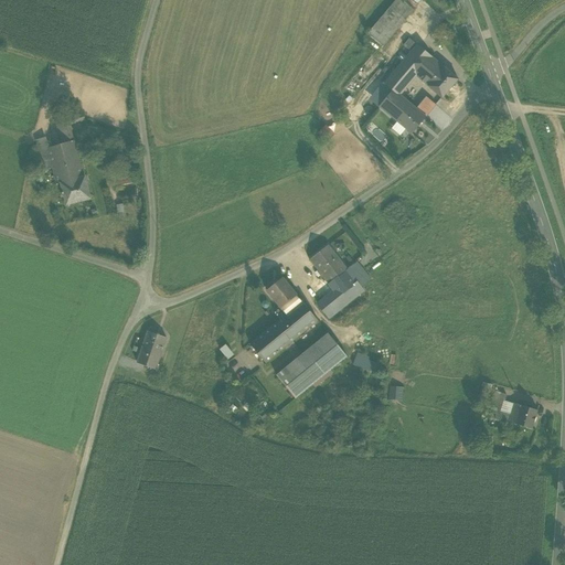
[(401,0),(396,0),(369,33),(384,46),(414,10),(413,10),(403,1),(401,0)]
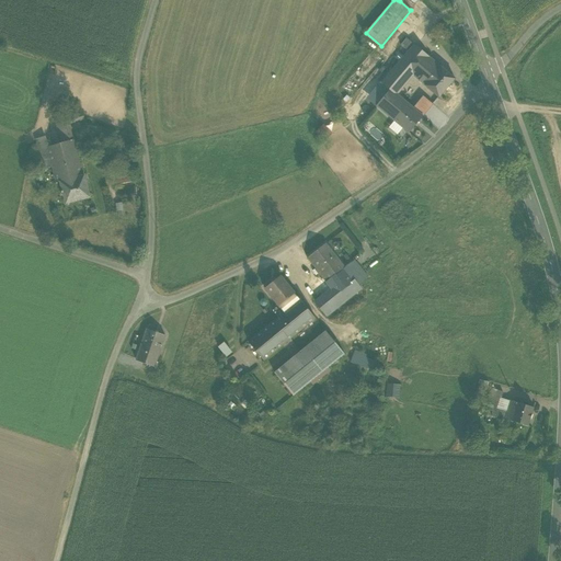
[(414,4),(409,0),(401,0),(400,1),(410,10),(414,4)]
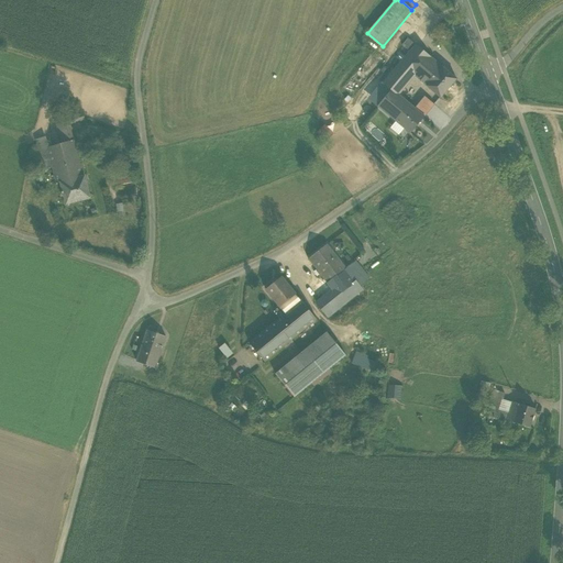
[(416,45),(408,39),(403,45),(409,52),(416,45)]
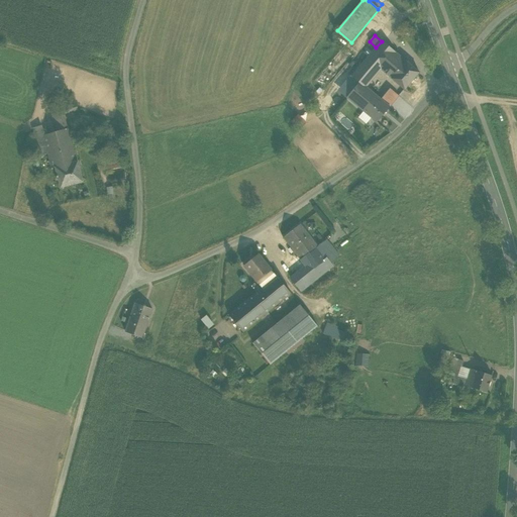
[(376,47),(351,77),(359,83),(360,83),(366,87),(381,70),(394,82),(400,75),(398,72),(402,67),(391,58),(395,53),(382,41),(376,47)]
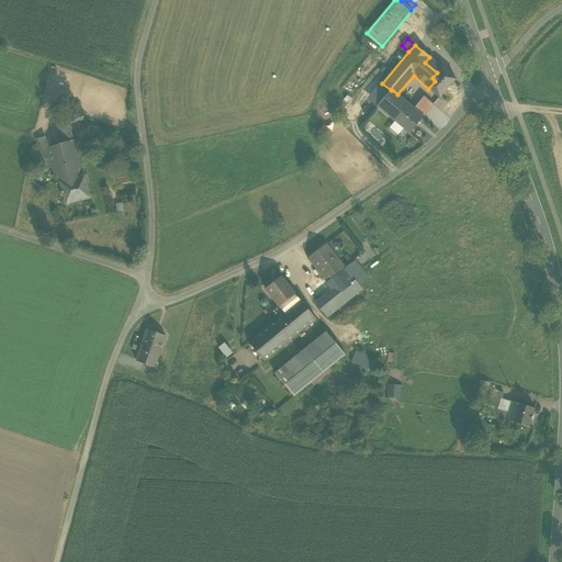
[(456,79),(429,57),(425,63),(437,72),(433,78),(435,81),(428,89),(439,98),(456,79)]
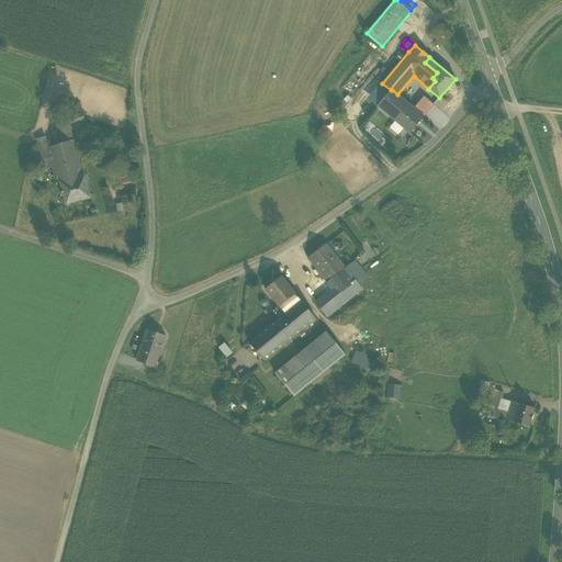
[(391,90),(382,83),(369,99),(378,107),(391,90)]
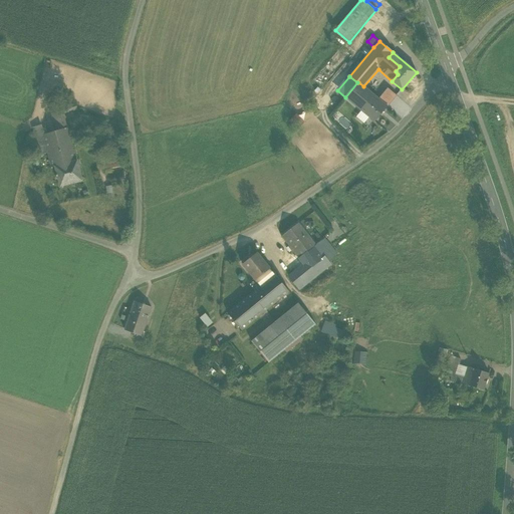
[(363,86),(358,82),(357,82),(345,97),(361,111),(368,117),(374,121),(388,106),(378,98),(363,86)]
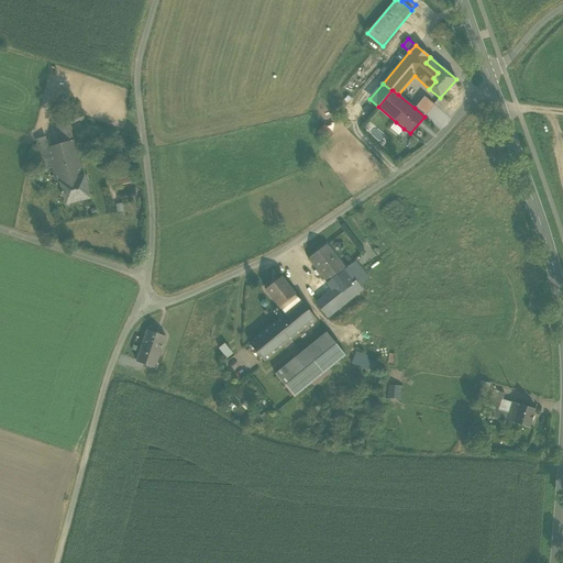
[(434,105),(424,97),(415,108),(424,117),(434,105)]
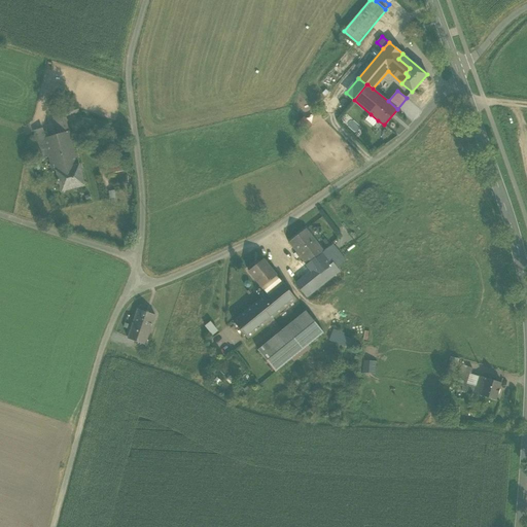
[(48,103),(50,109),(76,102),(74,96),(48,103)]
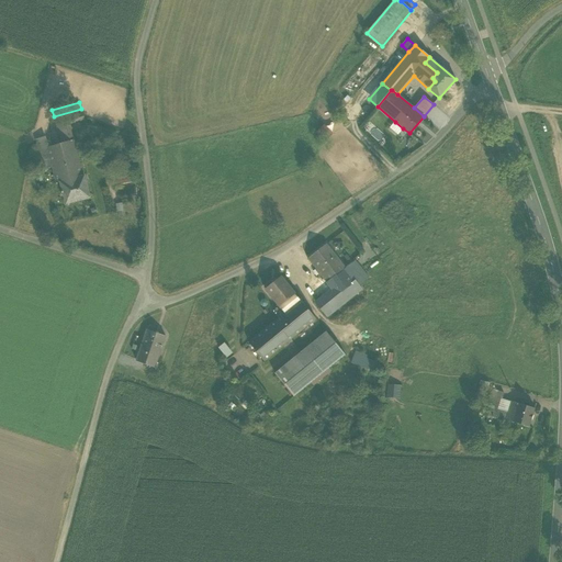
[(81,109),(54,116),(62,144),(74,141),(69,124),(85,120),(81,109)]
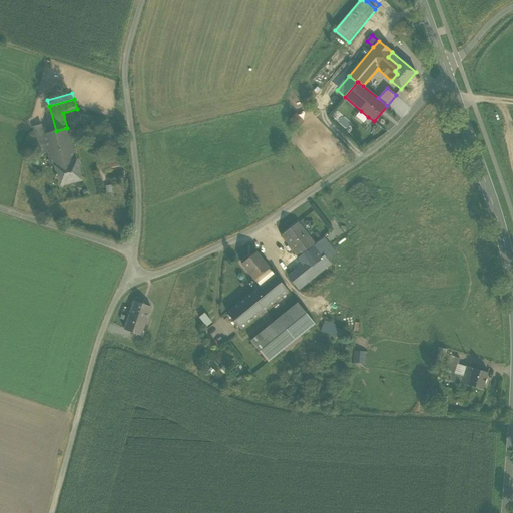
[(364,123),(368,117),(361,111),(356,117),(364,123)]
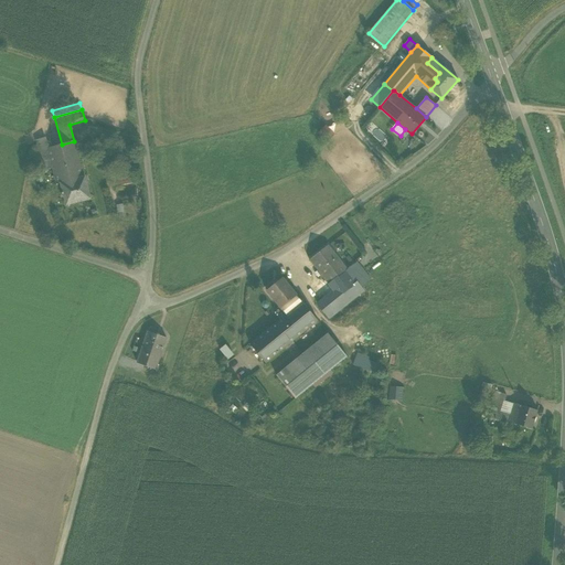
[(326,127),(319,134),(327,141),(333,135),(326,127)]
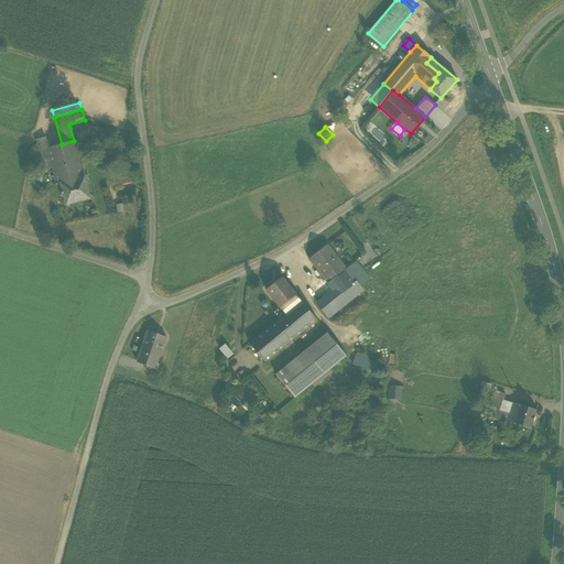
[(36,140),(40,150),(47,148),(45,138),(36,140)]
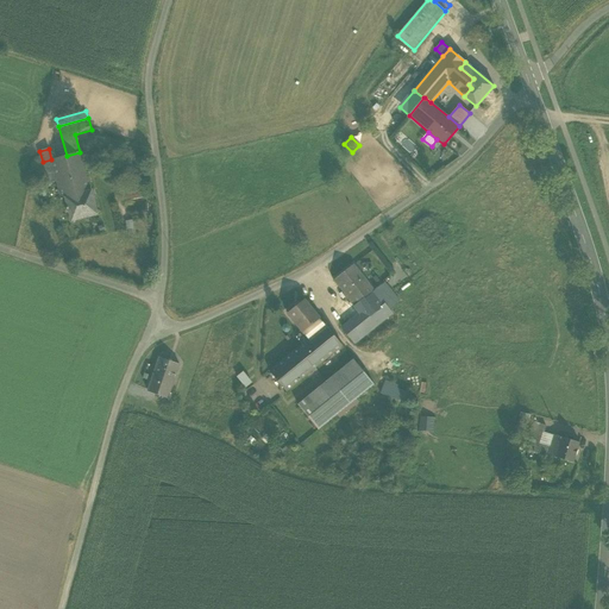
[(51,159),(43,162),(48,183),(57,181),(56,179),(85,171),(80,152),(67,156),(51,159)]
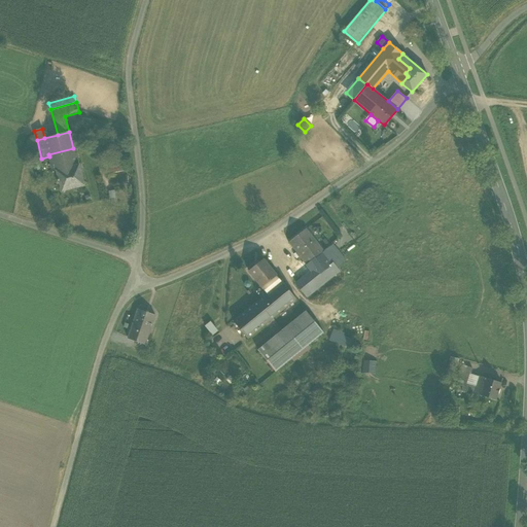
[(73,148),(48,154),(49,156),(53,172),(78,166),(73,148)]
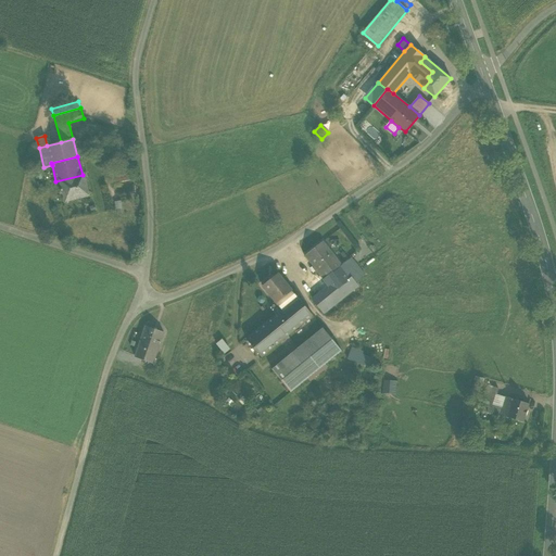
[(83,175),(60,180),(65,202),(89,196),(84,174),(83,175)]
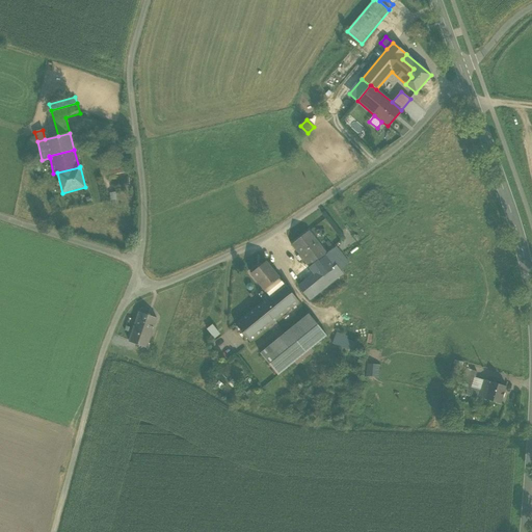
[(317,244),(308,232),(291,245),(300,257),(317,244)]
